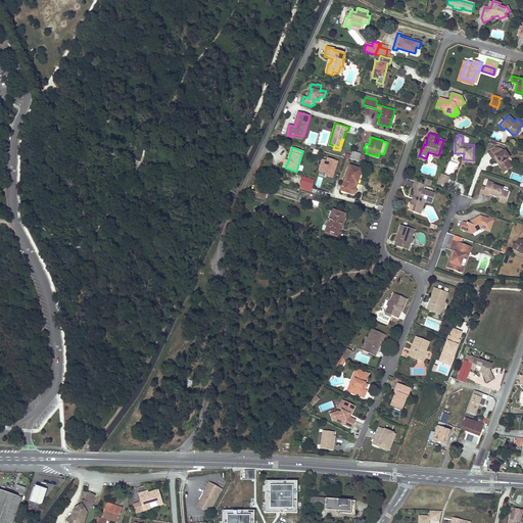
[(498,153),(495,147),(488,152),(491,158),(493,157),(495,155),(501,162),(498,164),(503,171),(506,168),(508,170),(512,168),(507,159),(511,156),(506,149),(498,153)]
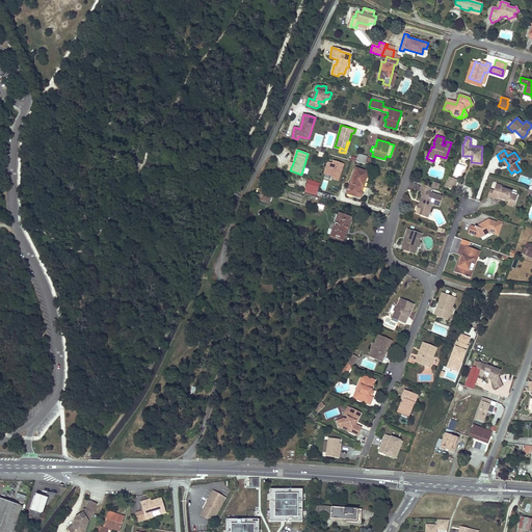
[(357,157),(356,161),(365,164),(367,156),(358,154),(357,157)]
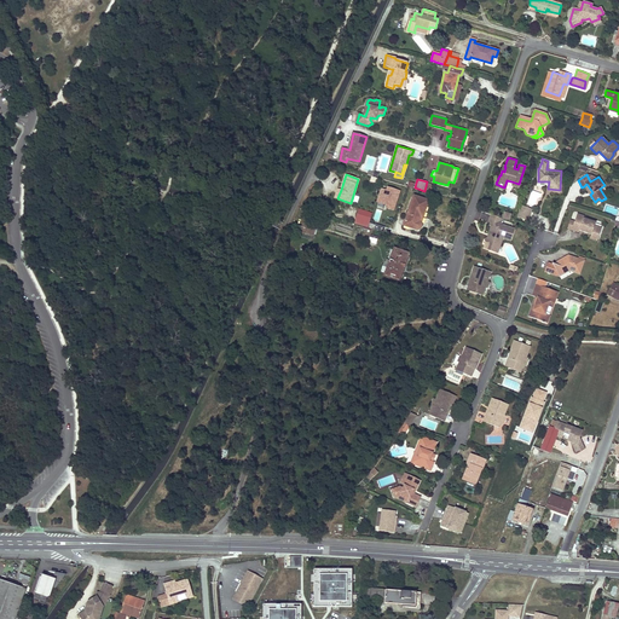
[(399,191),(386,187),(385,192),(381,191),(376,206),(393,210),(399,191)]
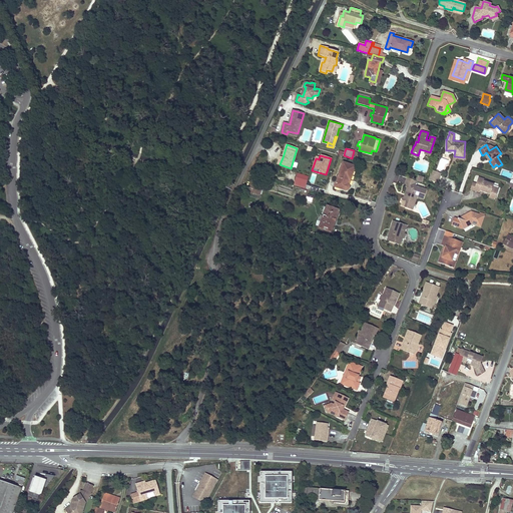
[(348,189),(348,188),(349,188),(349,187),(349,186),(349,185),(349,184),(348,184),(348,183),(347,183),(348,179),(350,179),(355,166),(343,162),(335,186),(345,190),(346,190),(347,189),(348,189)]
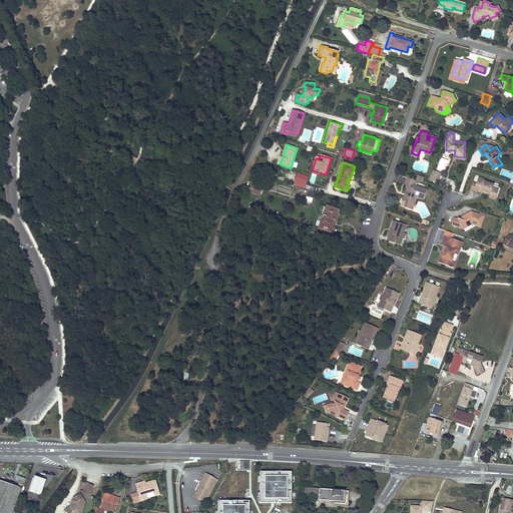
[(430,172),(427,179),(436,182),(439,175),(430,172)]
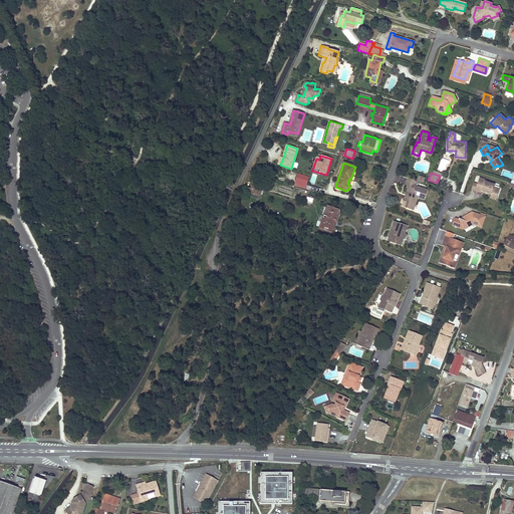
[(478,183),(475,191),(481,193),(482,191),(492,194),(497,196),(500,188),(494,186),(495,184),(485,181),(486,179),(480,177),(478,183)]
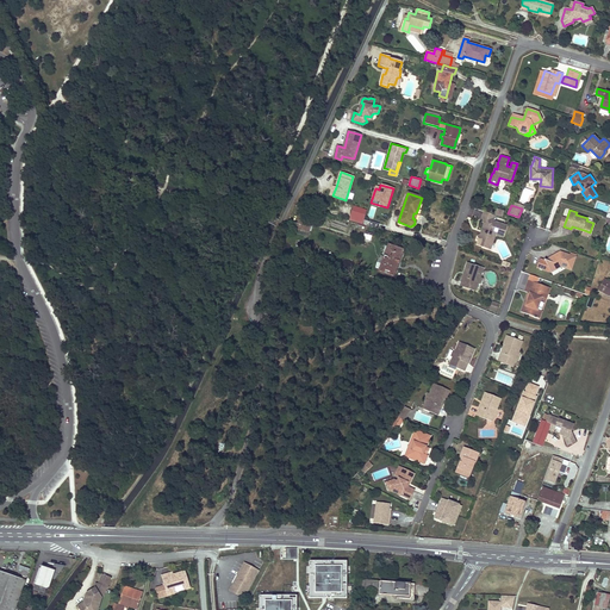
[(365,215),(352,211),(348,218),(362,222),(365,215)]
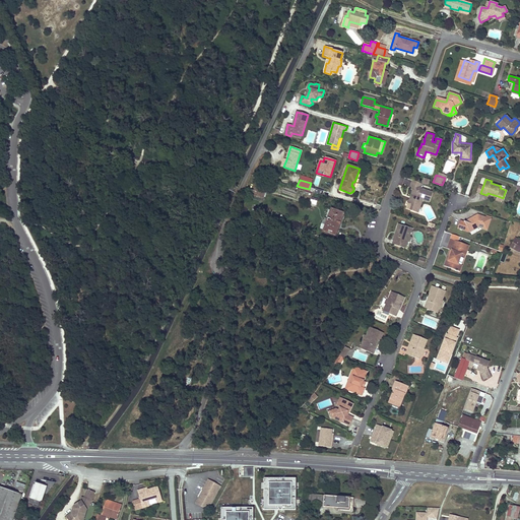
[(421,184),(411,180),(408,189),(412,190),(410,196),(411,197),(411,199),(409,200),(407,201),(408,203),(406,208),(414,211),(415,207),(417,208),(420,201),(423,200),(428,202),(431,192),(419,188),(421,184)]
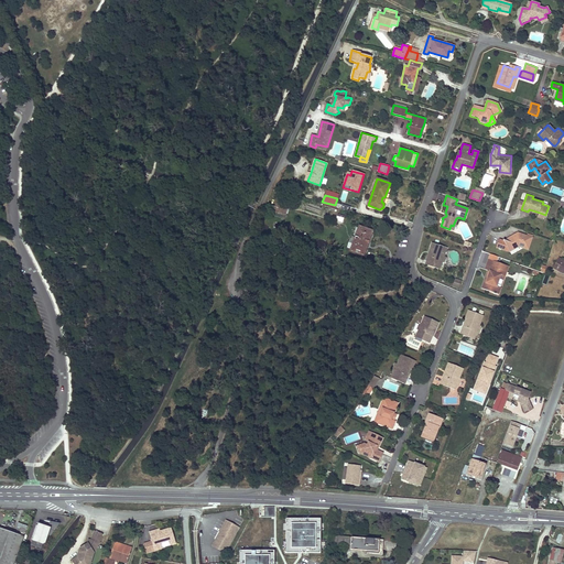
[(283,207),(286,208),(288,206),(283,205),(278,204),(277,203),(274,212),(281,214),(283,207)]
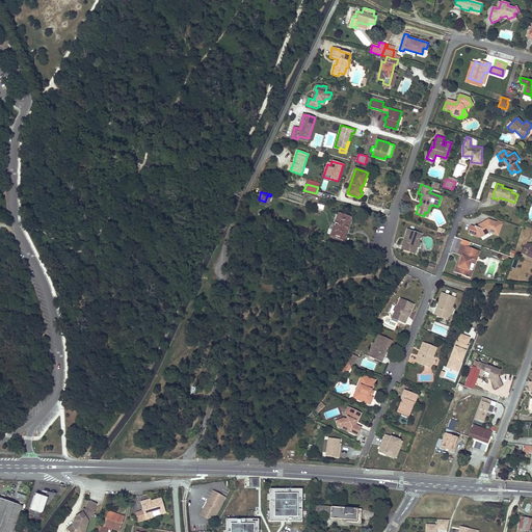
[(334,225),(333,231),(330,236),(343,240),(351,217),(339,213),(335,223),(333,223),(333,225),(334,225)]
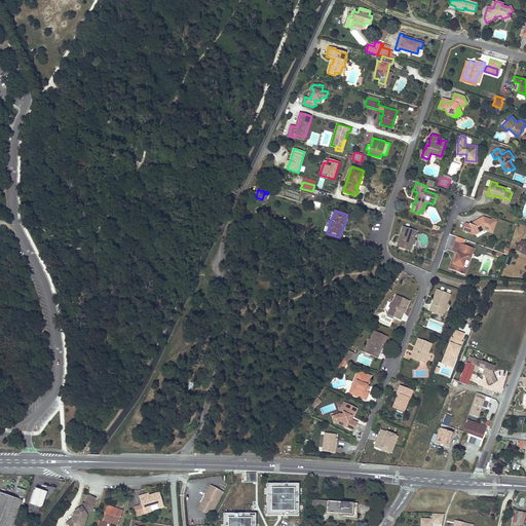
[(472,221),(468,220),(470,222),(468,222),(465,221),(462,228),(474,232),(475,231),(484,227),(493,230),(496,220),(483,215),(482,219),(480,219),(476,219),(472,221)]
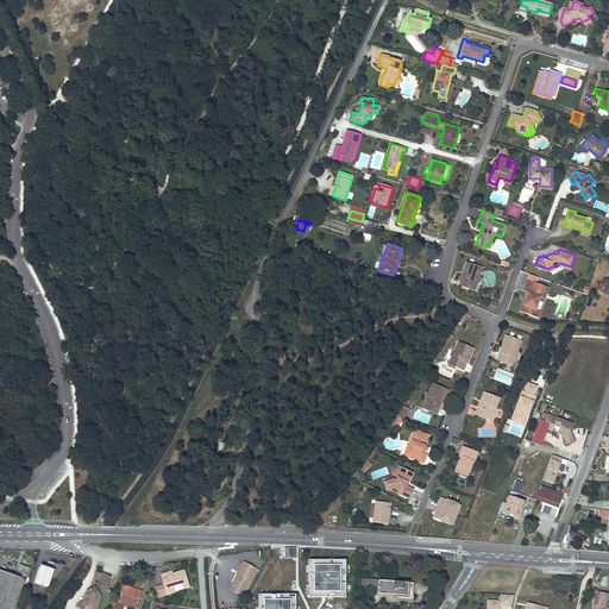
[(483,265),(466,259),(464,269),(466,270),(464,276),(463,276),(459,284),(469,287),(470,284),(476,287),(478,281),(481,275),(483,265)]
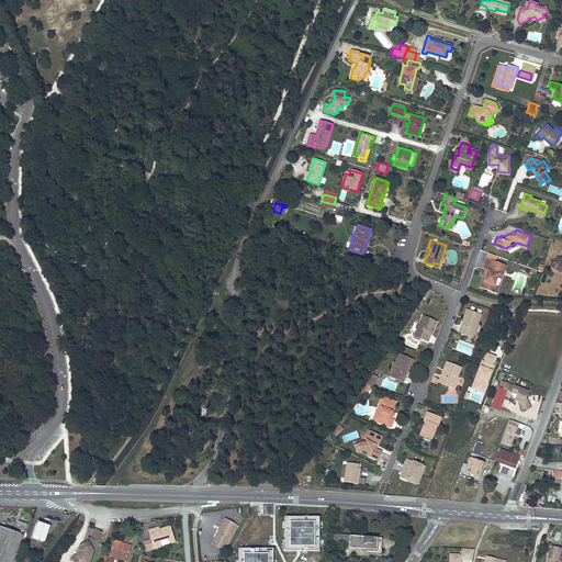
[(561,257),(558,255),(551,265),(561,270),(561,257)]
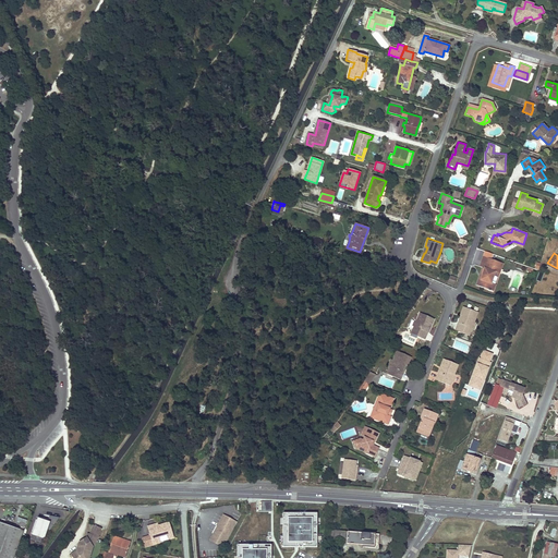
[(501,268),(504,262),(484,255),(480,265),(483,266),(482,271),(484,273),(482,277),(480,277),(477,282),(494,289),(497,282),(493,281),(497,270),(494,269),(495,266),(501,268)]
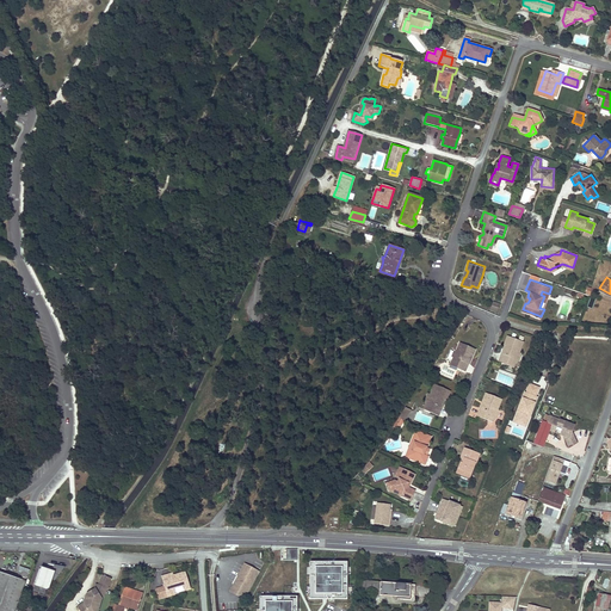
[(493,302),(491,310),(499,313),(500,304),(493,302)]
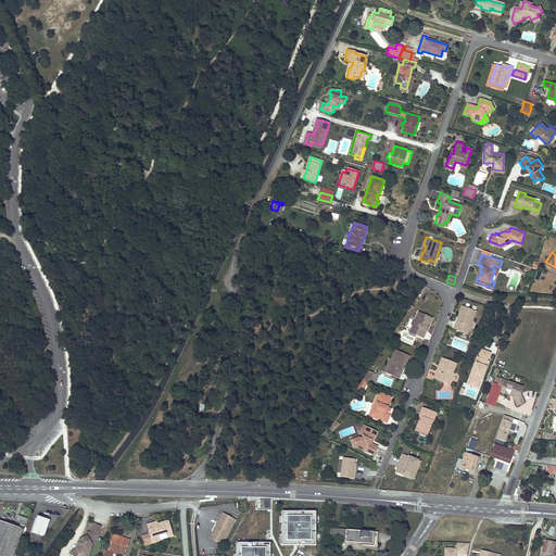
[(476,310),(462,304),(458,312),(460,313),(457,320),(456,320),(453,328),(460,330),(462,328),(468,330),(469,326),(472,318),(476,310)]
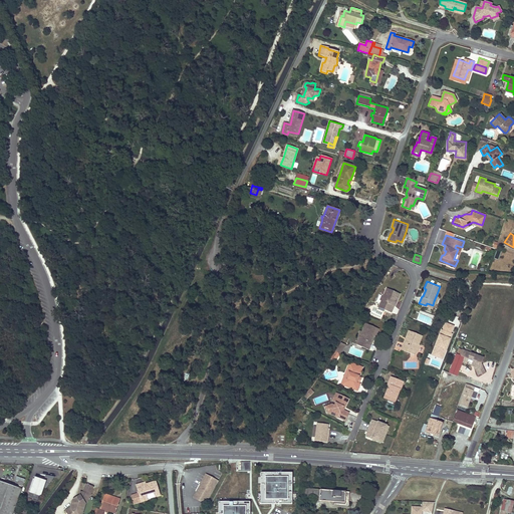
[(401,291),(387,286),(386,289),(383,294),(381,298),(379,303),(386,305),(384,307),(392,311),(395,304),(393,304),(396,298),(398,299),(401,291)]
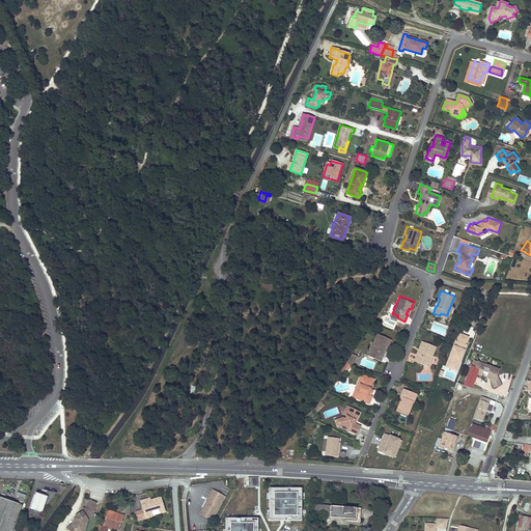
[(391,338),(378,332),(372,341),(370,347),(368,352),(374,355),(373,357),(381,359),(386,345),(388,345),(391,338)]
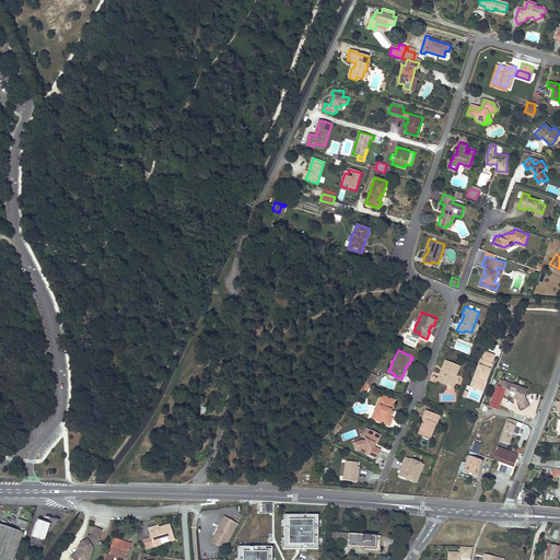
[(485,380),(491,362),(490,362),(493,353),(485,350),(481,359),(480,358),(470,385),(478,388),(481,380),(485,380)]
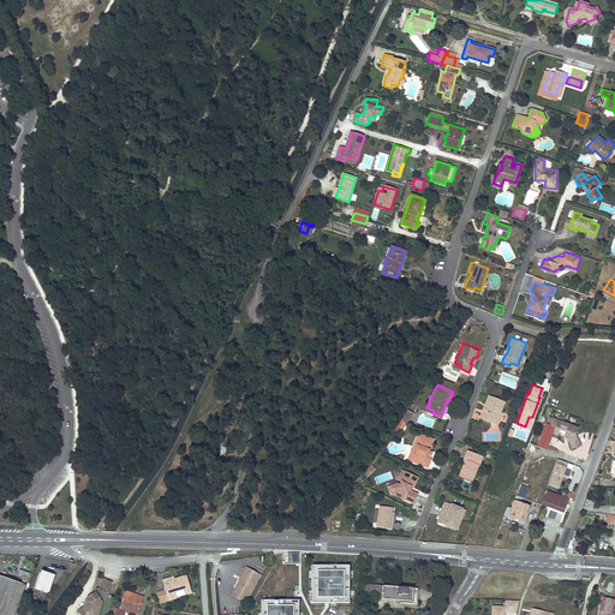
[(501,410),(506,399),(489,393),(485,401),(487,402),(482,416),(496,423),(499,418),(501,410)]
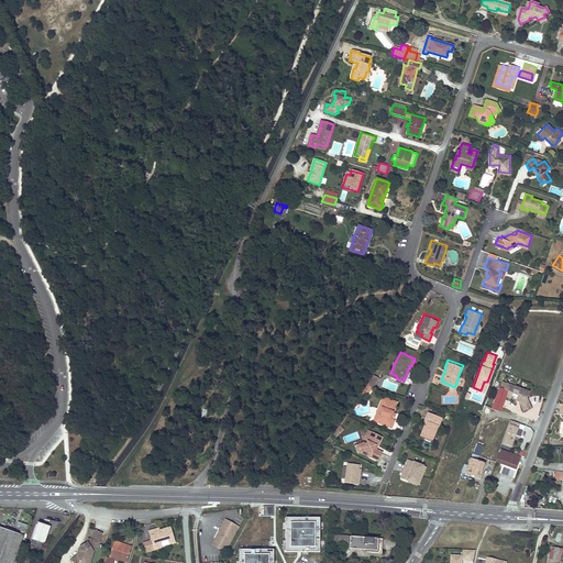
[(381,375),(375,373),(368,383),(374,385),(381,375)]
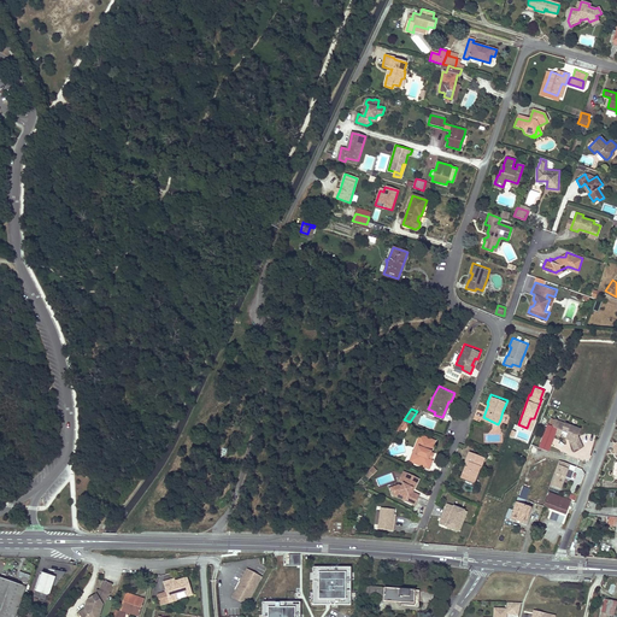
[(405,428),(410,422),(404,419),(397,429),(405,428)]
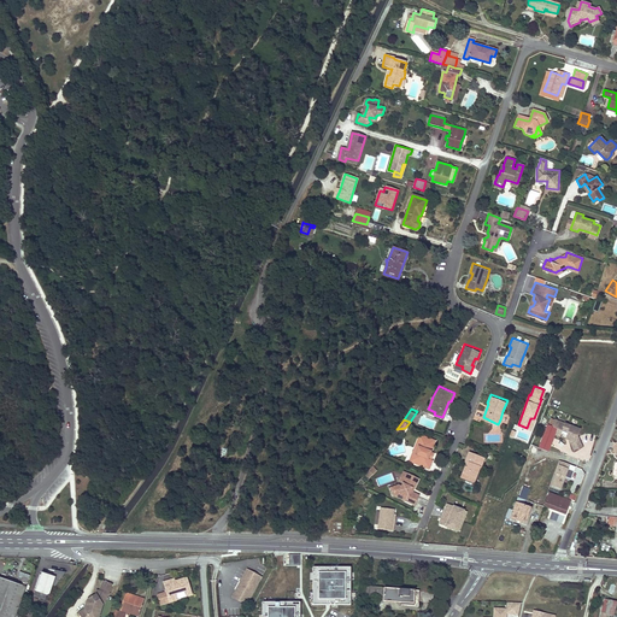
[(551,425),(547,424),(539,447),(548,452),(554,434),(565,438),(566,435),(570,438),(570,440),(574,448),(582,445),(577,435),(580,429),(553,419),(551,425)]
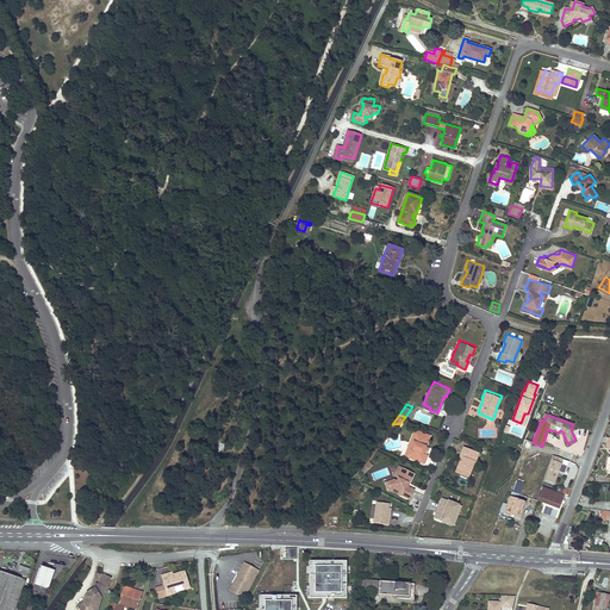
[(429,433),(415,427),(412,433),(411,437),(414,439),(408,450),(416,454),(415,458),(423,461),(427,452),(422,450),(423,449),(424,443),(429,433)]
